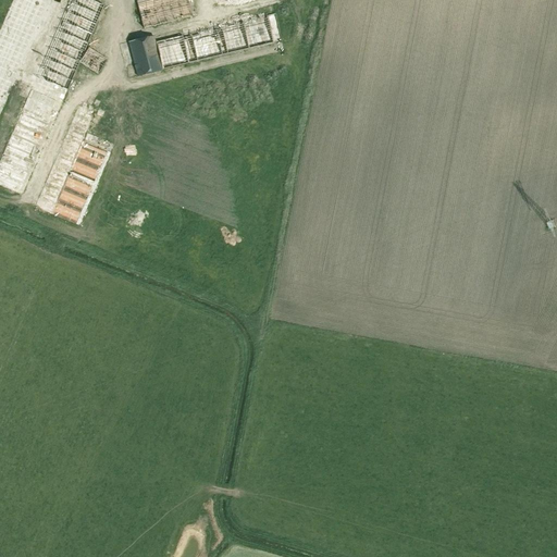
[(10,0),(0,34),(0,97),(9,100),(21,65),(39,72),(54,26),(42,22),(40,28),(34,26),(32,31),(17,26),(26,0),(10,0)]
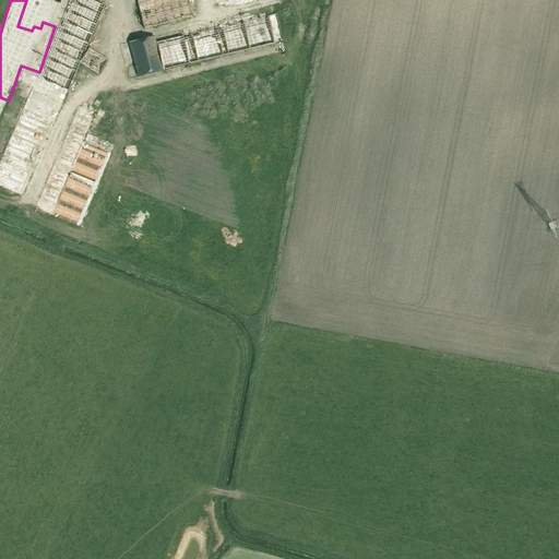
[(84,0),(72,44),(73,45),(71,56),(79,58),(81,48),(82,49),(87,30),(88,30),(97,0),(84,0)]
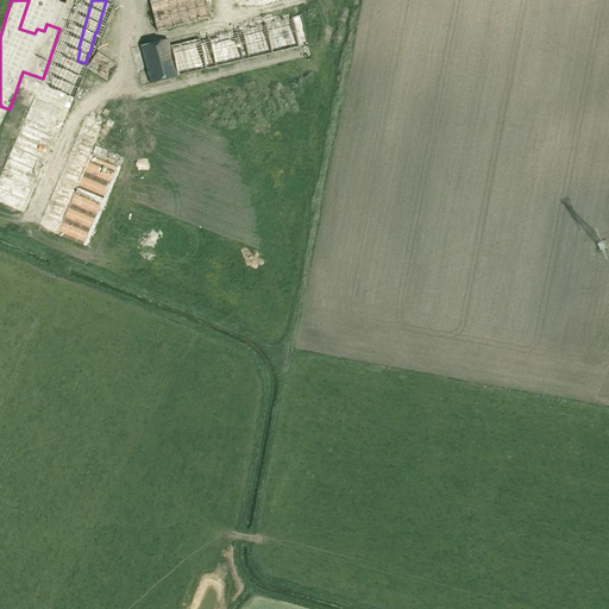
[(208,0),(152,0),(158,26),(212,16),(208,0)]
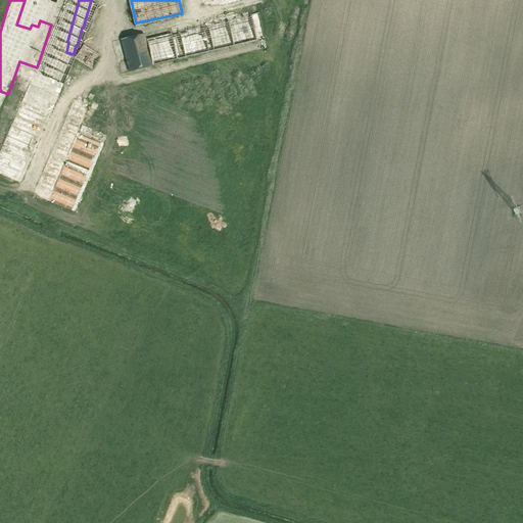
[(148,35),(154,61),(258,39),(252,12),(148,35)]
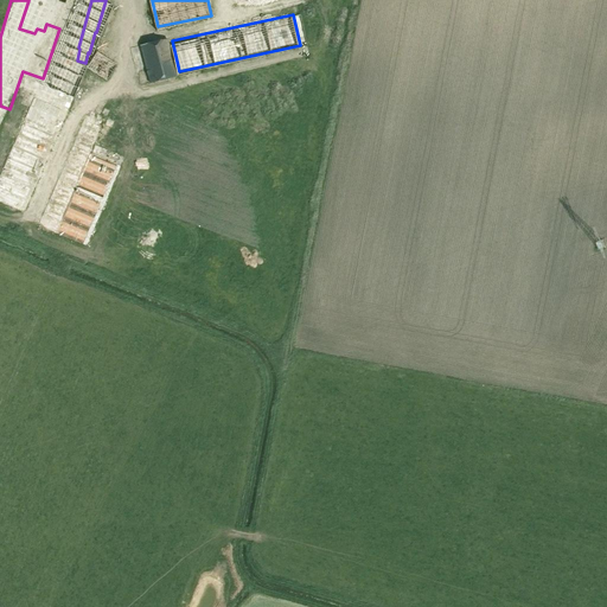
[(176,77),(166,39),(140,46),(149,83),(176,77)]
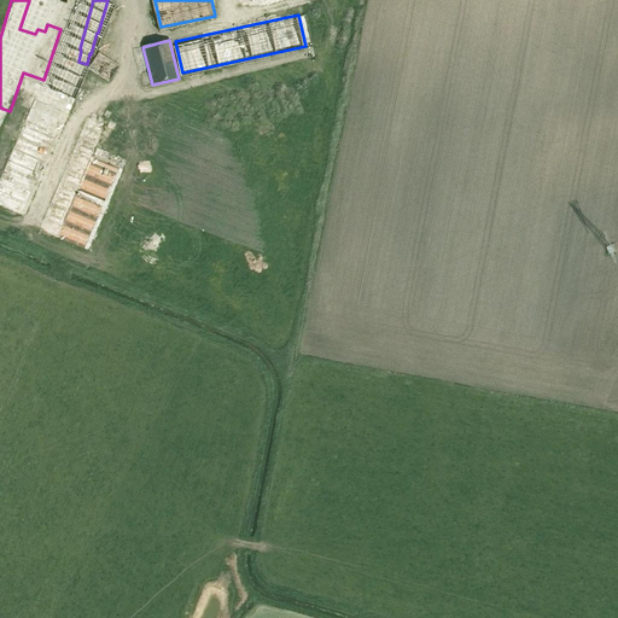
[(110,81),(122,66),(101,50),(89,65),(110,81)]
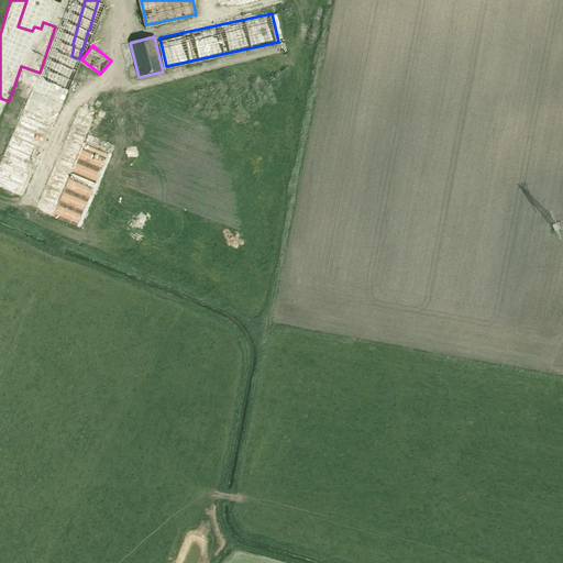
[(30,89),(0,172),(0,183),(29,194),(50,133),(50,132),(58,107),(42,101),(44,95),(30,89)]
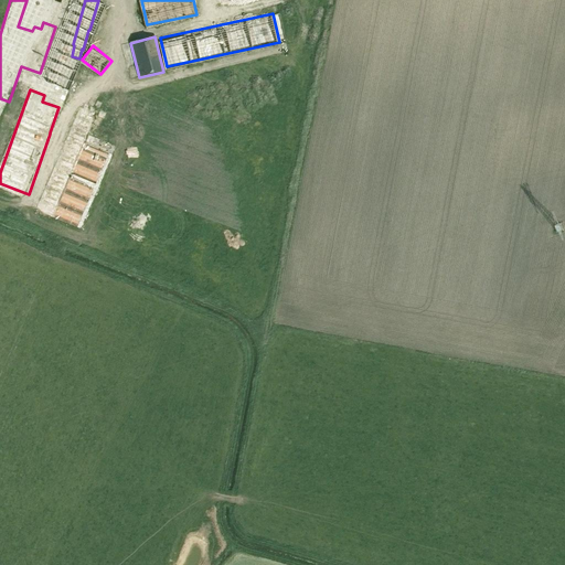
[(78,105),(41,206),(56,212),(61,201),(64,202),(61,213),(76,220),(86,220),(100,180),(100,188),(115,148),(104,144),(89,144),(100,148),(85,148),(86,145),(86,141),(97,112),(78,105)]
